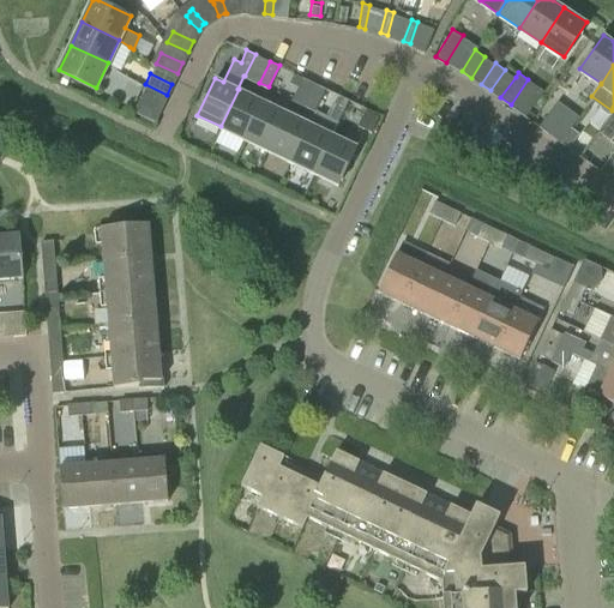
[(317,80),(306,103),(314,107),(325,85),(317,80)]
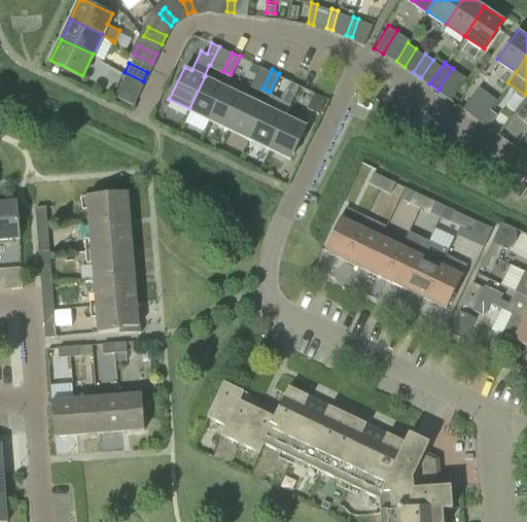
[(189,108),(210,118),(224,87),(205,76),(189,108)]
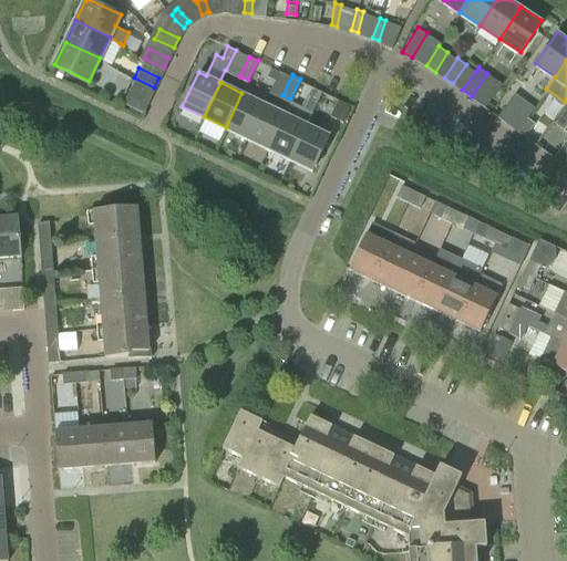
[(320,91),(313,87),(305,106),(312,110),(320,91)]
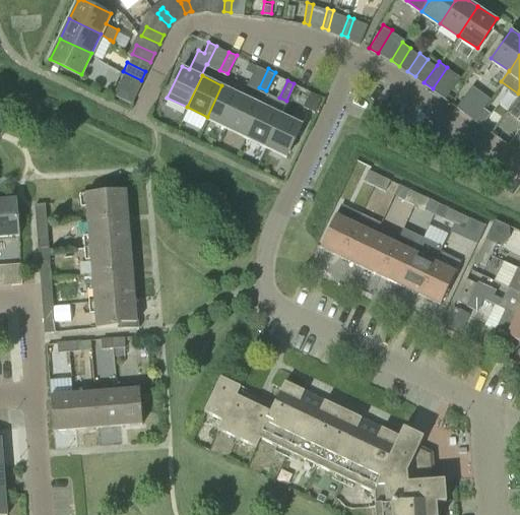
[(471,83),(456,105),(464,111),(479,89),(471,83)]
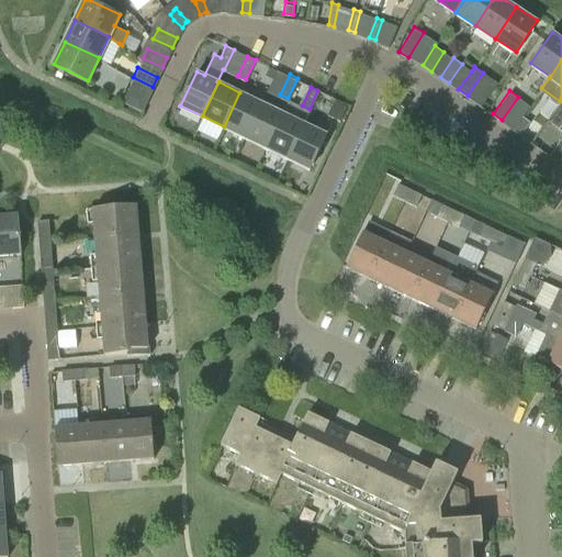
[(224,126),(245,136),(261,102),(239,92),(224,126)]
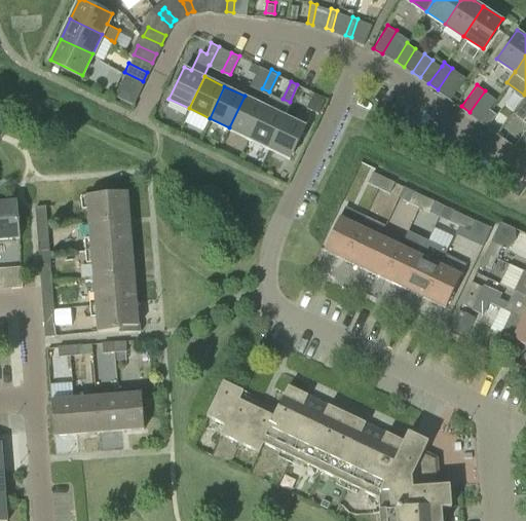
[(120,99),(132,104),(137,95),(124,89),(120,99)]
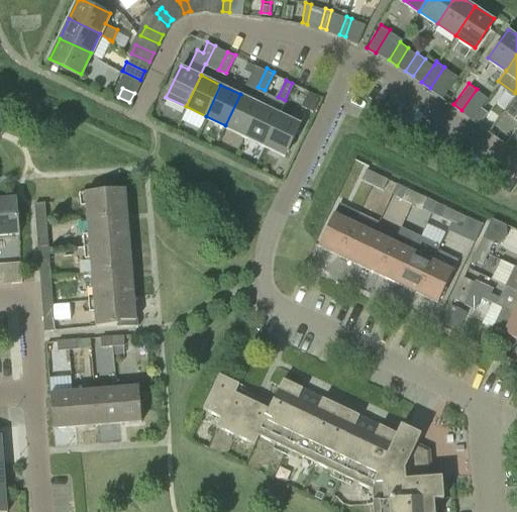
[(516,90),(515,93),(504,108),(505,109),(513,115),(516,108),(516,90)]
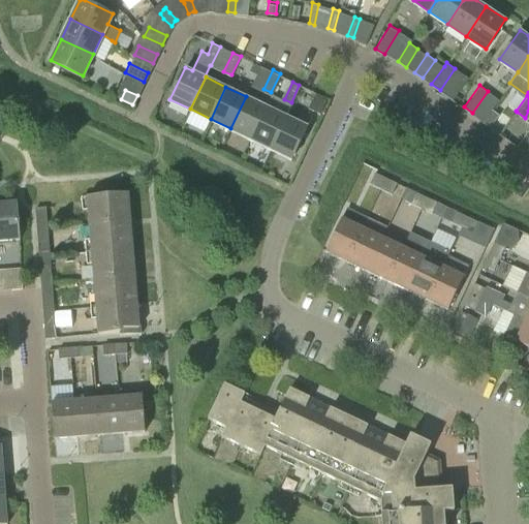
[(266,105),(251,137),(271,148),(286,116),(285,115),(291,102),(284,99),(272,93),(266,105)]
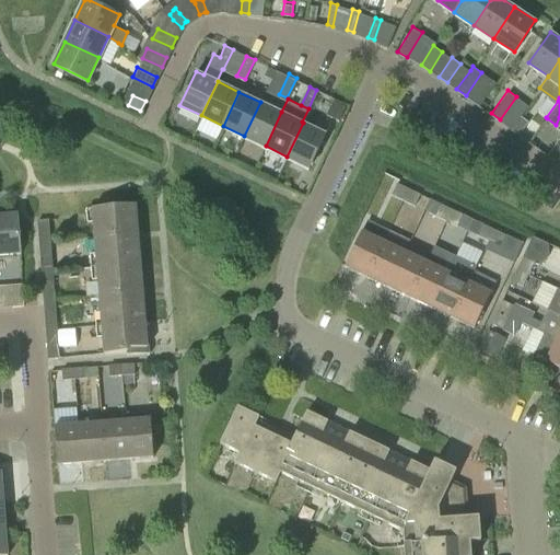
[(326,113),(338,118),(345,104),(333,99),(326,113)]
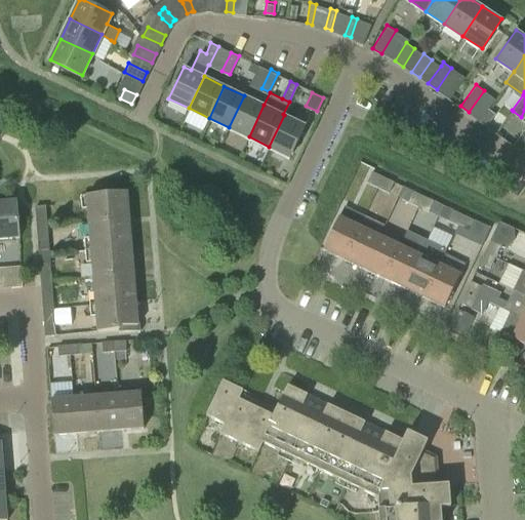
[(229,127),(249,136),(264,105),(244,95),(229,127)]
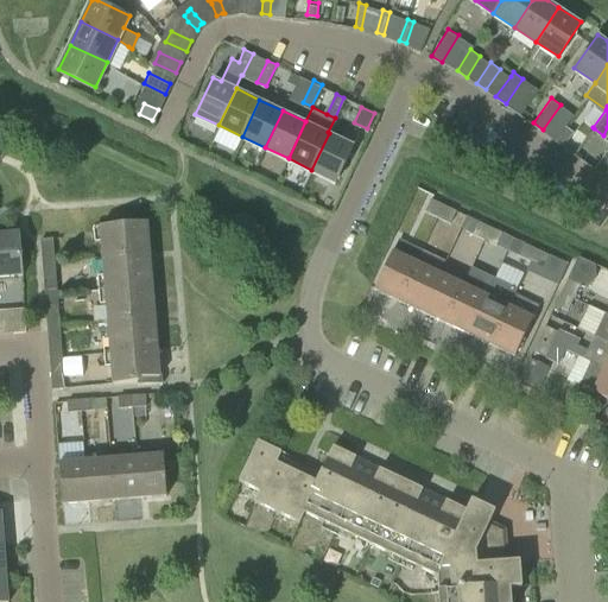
[(564,125),(555,138),(562,144),(571,130),(564,125)]
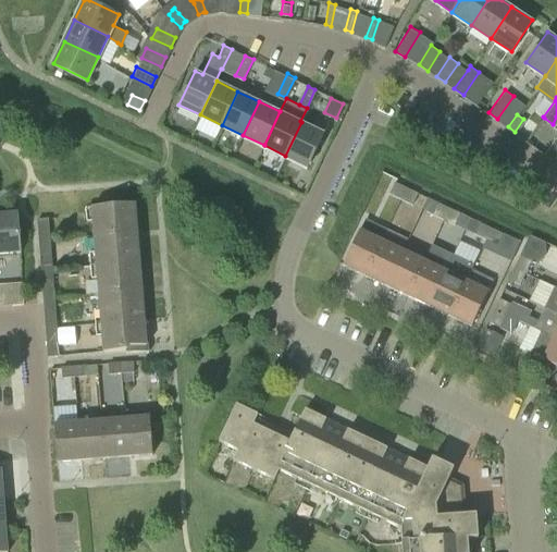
[(301,122),(285,156),(307,166),(323,132),(301,122)]
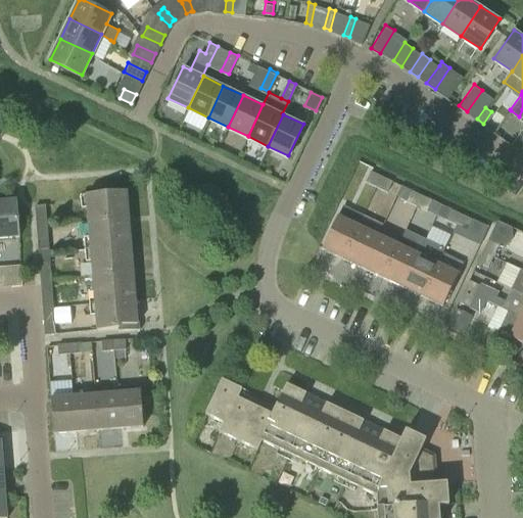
[(367,179),(377,184),(382,174),(372,169),(367,179)]
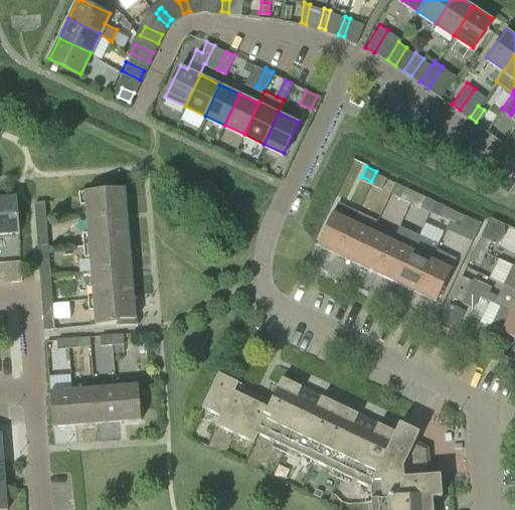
[(376,171),(371,181),(382,186),(387,176),(376,171)]
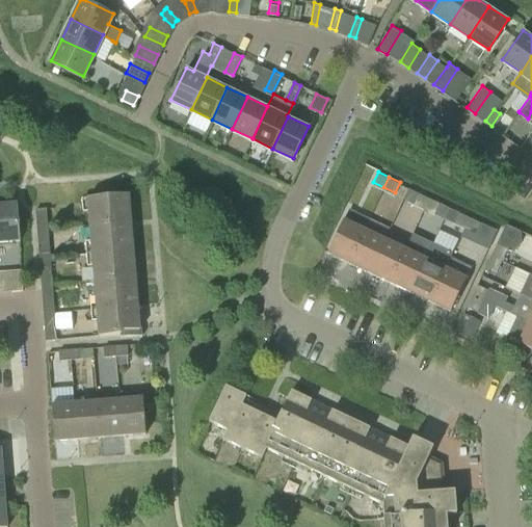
[(408,185),(402,196),(414,202),(425,207),(430,195),(419,190),(408,185)]
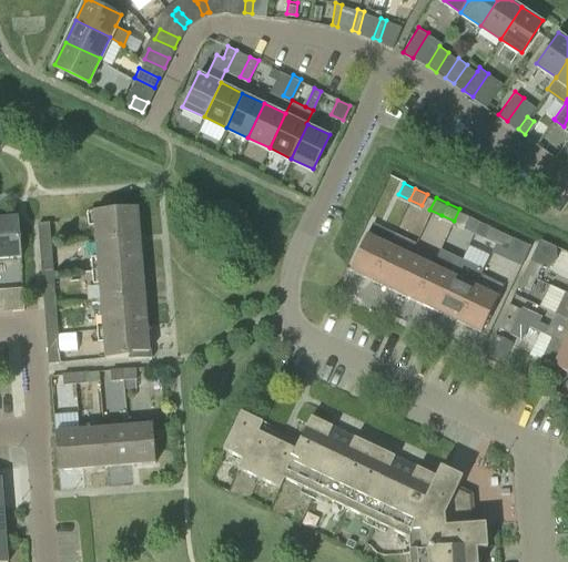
[(94,207),(97,235),(138,232),(135,204),(94,207)]
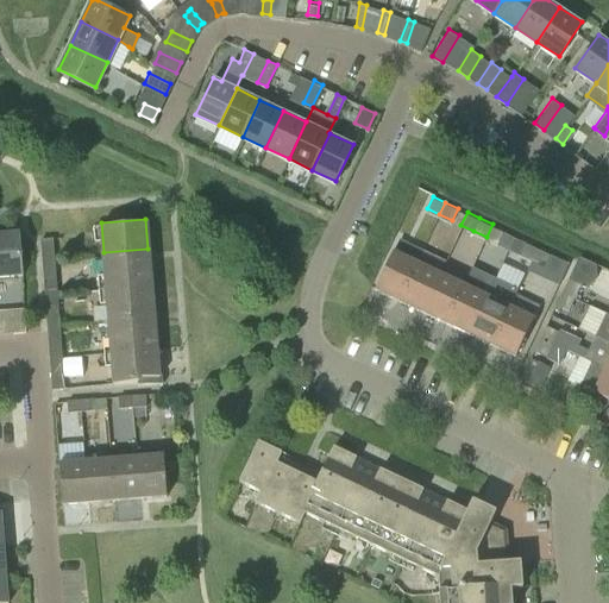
[(493,224),(487,237),(498,243),(504,230),(493,224)]
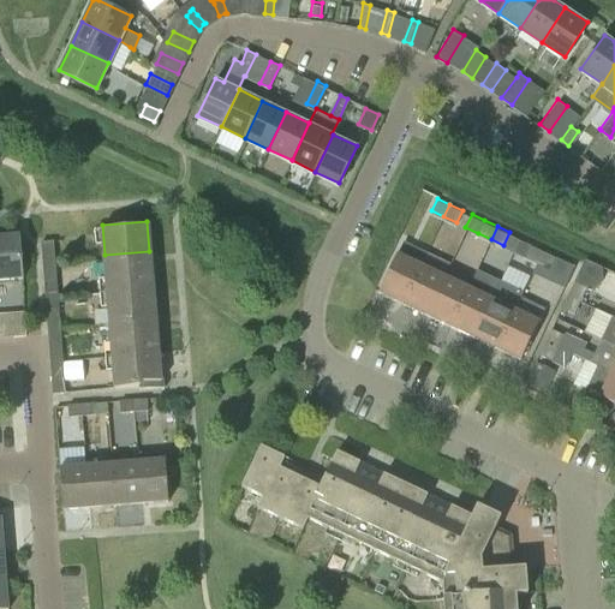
[(19,232),(0,233),(0,276),(23,275),(19,232)]
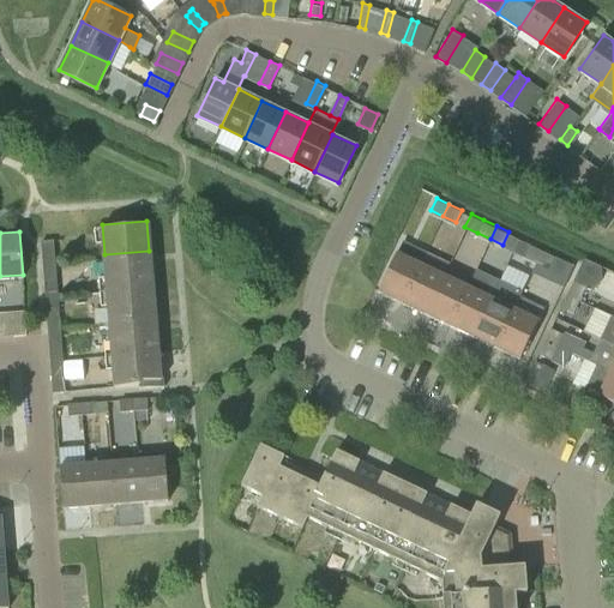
[(41,238),(42,260),(55,259),(54,238),(41,238)]
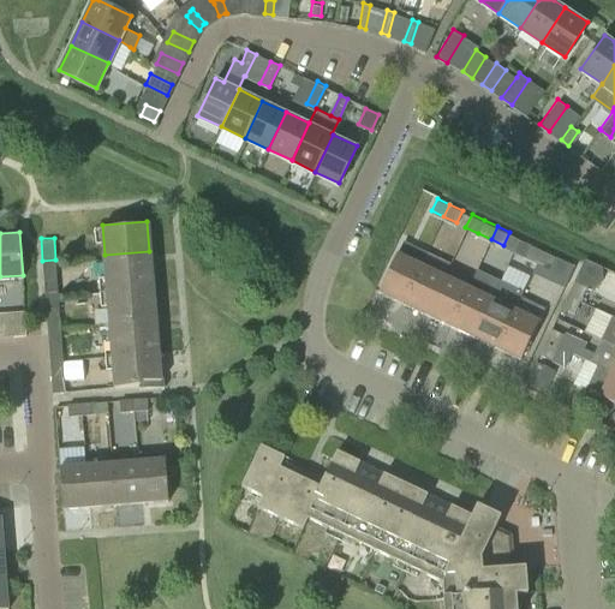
[(380,290),(404,300),(428,250),(404,239),(380,290)]
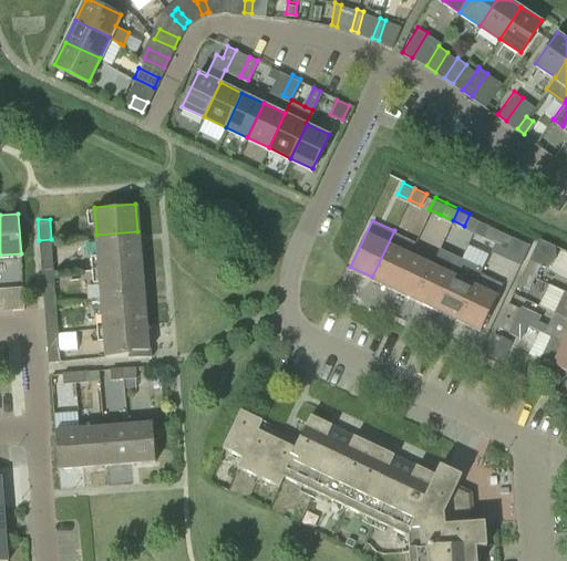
[(484,235),(496,241),(502,229),(490,224),(484,235)]
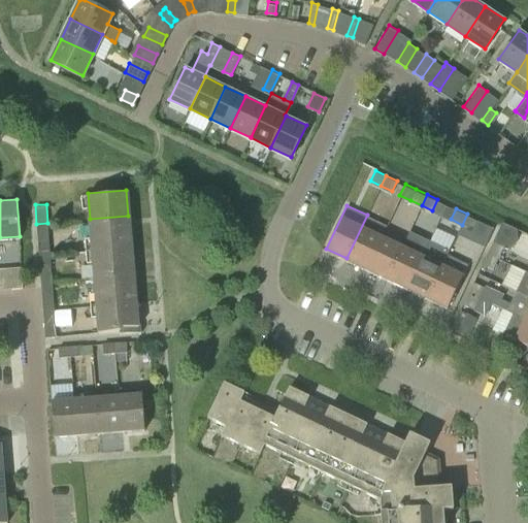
[(467,214),(462,225),(472,230),(477,219),(467,214)]
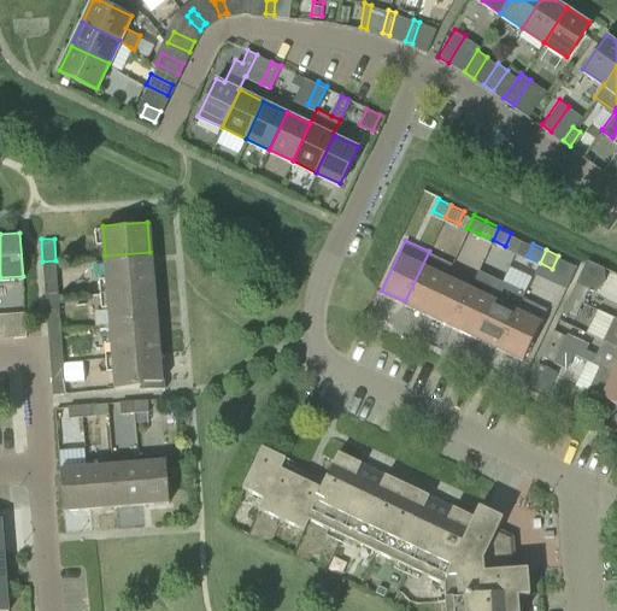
[(405,301),(429,313),(447,275),(445,274),(451,260),(429,251),(405,301)]
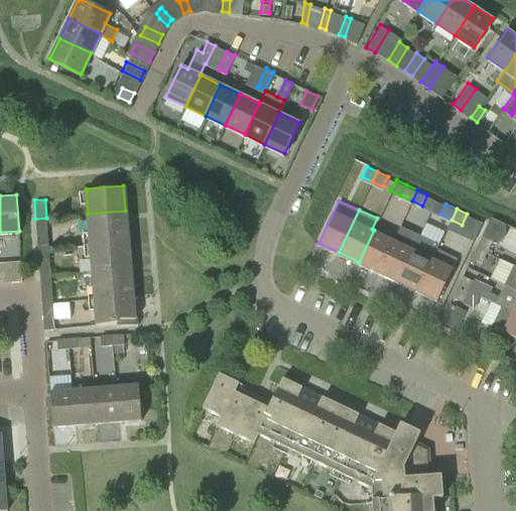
[(88,214),(90,241),(128,238),(125,211),(88,214)]
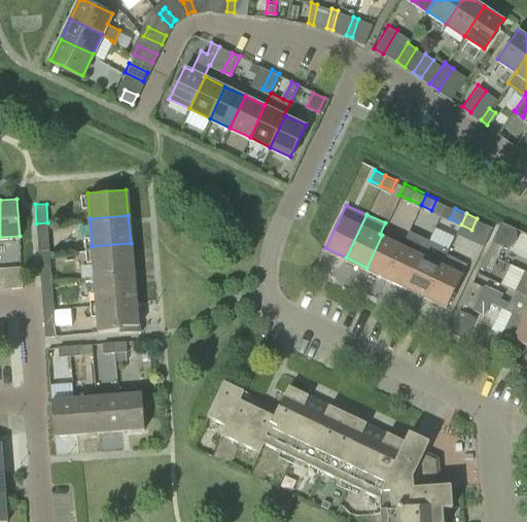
[(493,240),(488,250),(498,255),(503,245),(505,246),(514,242),(516,236),(516,228),(501,220),(501,222),(493,240)]
